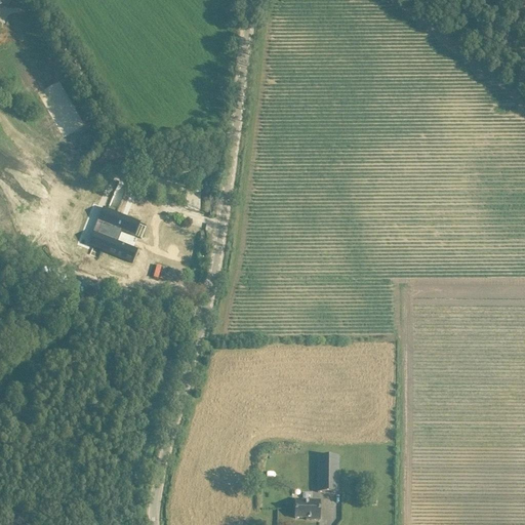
[(131,203),(133,195),(117,191),(115,199),(131,203)]
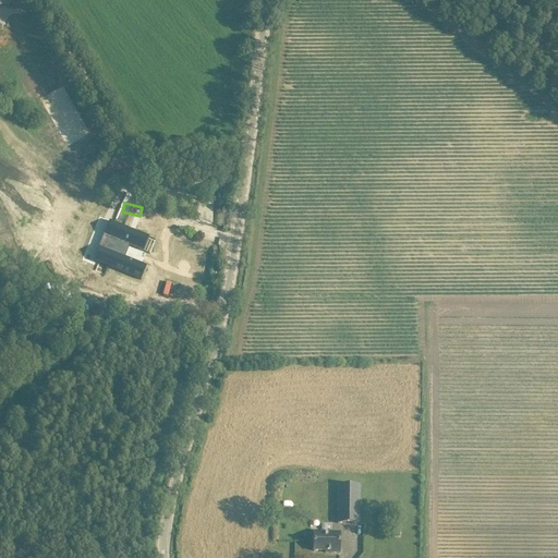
[(108,238),(97,264),(141,280),(146,266),(125,257),(122,256),(123,253),(126,245),(130,246),(143,252),(149,237),(134,231),(130,229),(109,221),(109,223),(104,235),(108,238)]
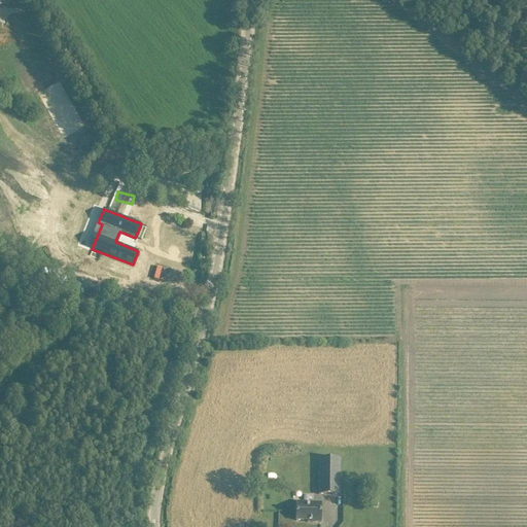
[(164,221),(159,248),(178,252),(183,225),(164,221)]
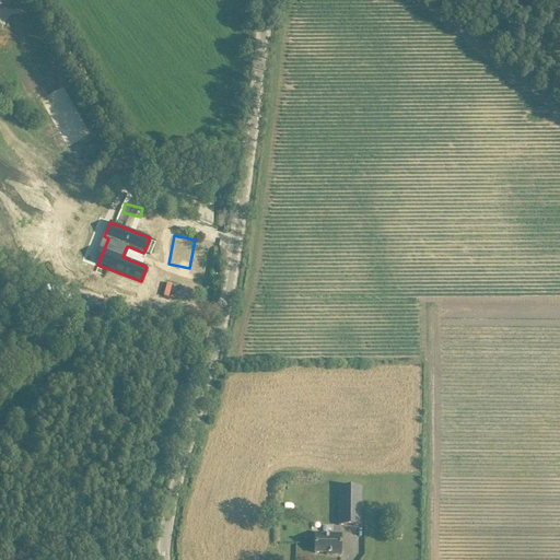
[(361,526),(361,488),(339,487),(339,525),(361,526)]
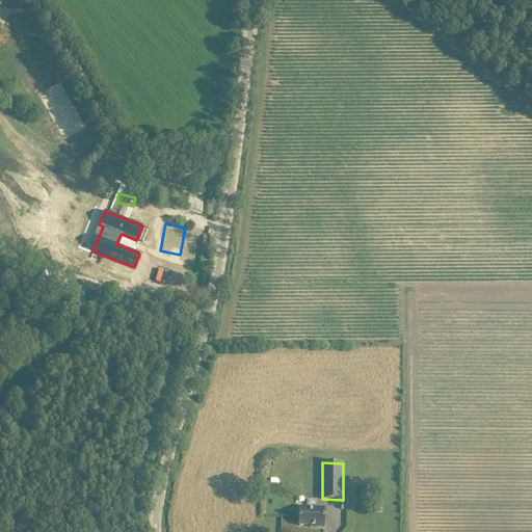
[(323,527),(324,508),(299,507),(298,525),(315,526),(315,527),(323,527)]
